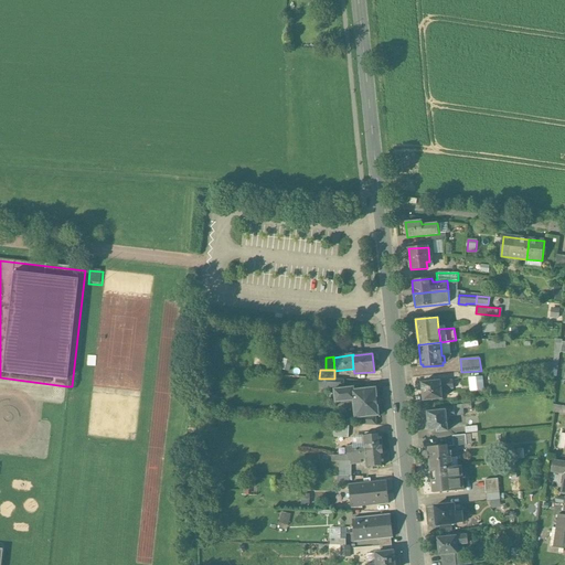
[(481,376),(470,377),(471,392),(483,391),(481,376)]
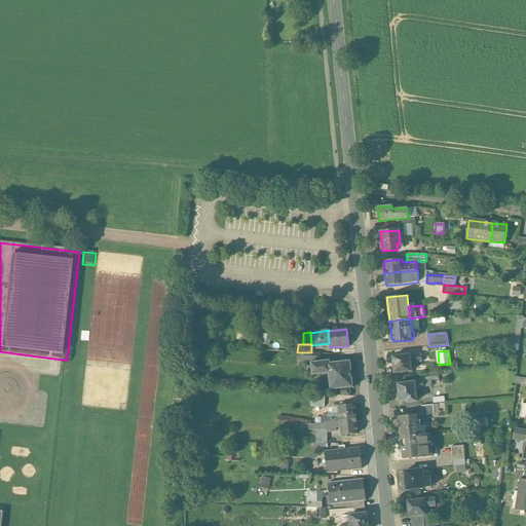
[(311,352),(301,352),(302,362),(321,361),(320,353),(311,352)]
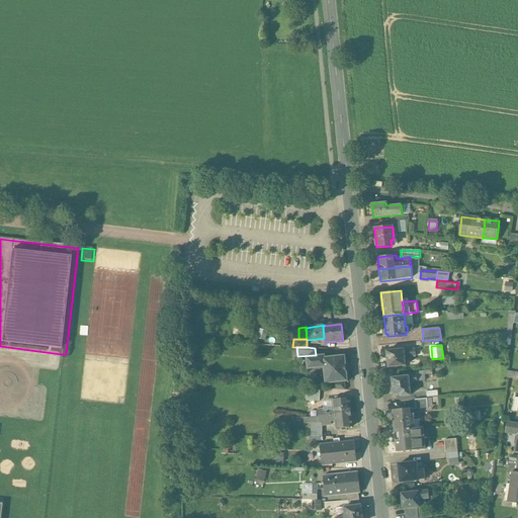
[(404,349),(386,351),(389,367),(406,365),(405,357),(416,356),(415,349),(405,350),(404,349)]
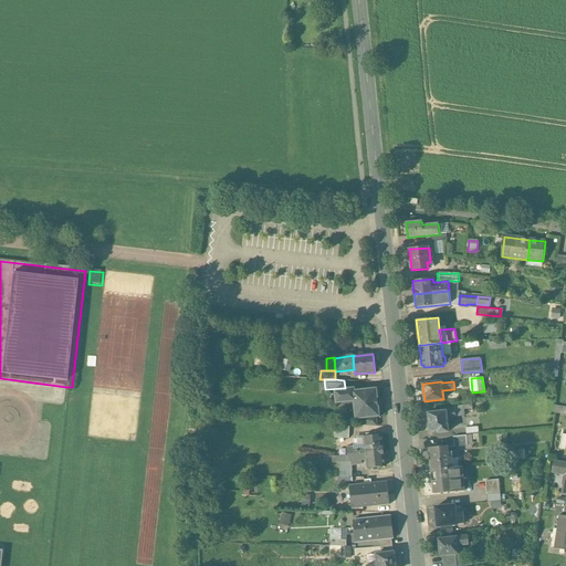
[(356,420),(371,418),(380,417),(378,388),(356,390),(356,388),(335,390),(336,405),(337,405),(354,402),(356,420)]
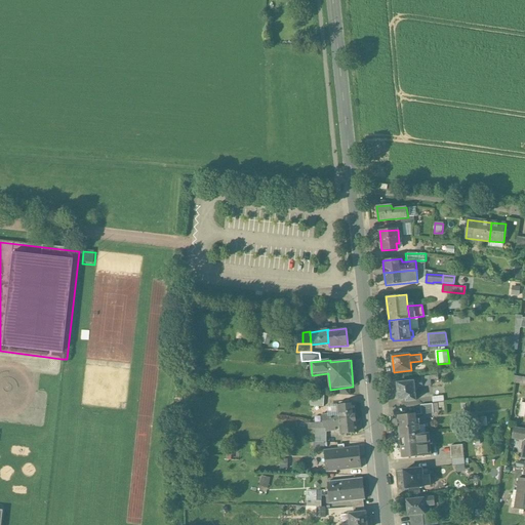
[(421,380),(398,384),(399,392),(397,392),(397,397),(399,397),(399,399),(406,398),(407,401),(416,401),(414,388),(422,387),(421,380)]
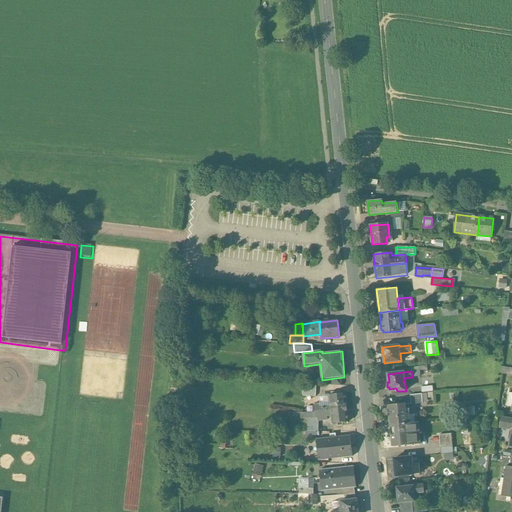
[(316,384),(304,384),(303,395),(315,396),(316,384)]
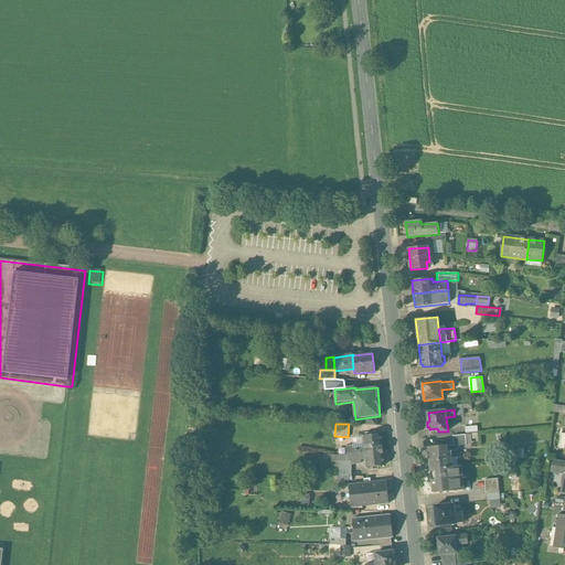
[(381,435),(362,437),(363,445),(345,447),(345,449),(347,455),(382,450),(381,435)]
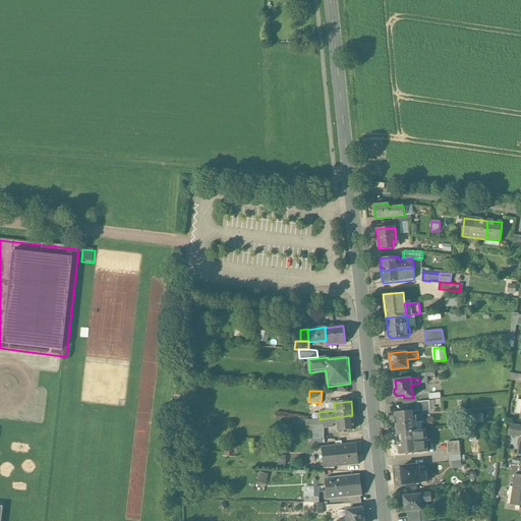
[(429,401),(417,402),(418,411),(430,410),(429,401)]
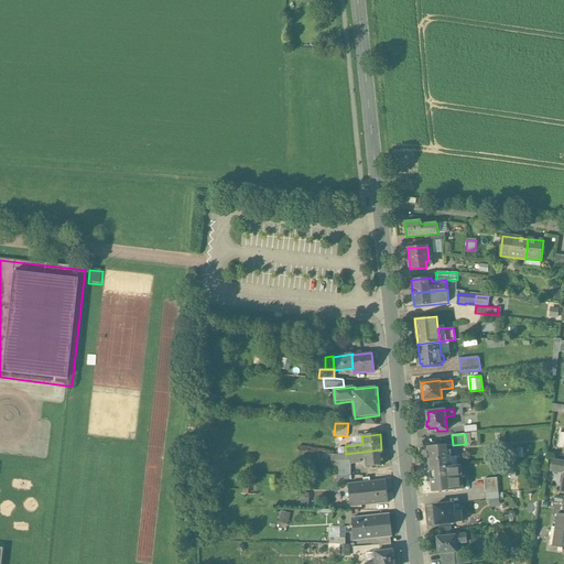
[(446,444),(429,446),(431,468),(452,466),(451,456),(447,456),(446,444)]
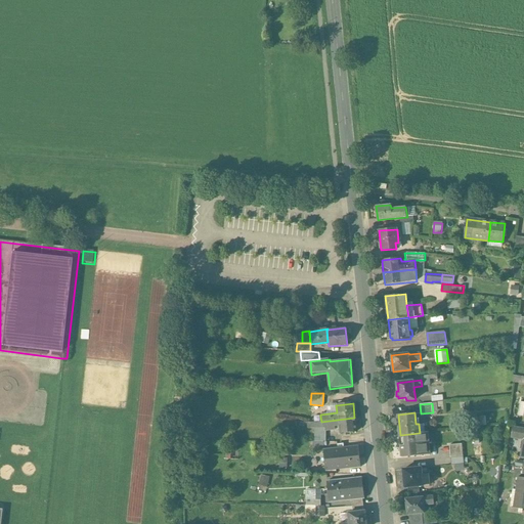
[(354,418),(321,422),(321,423),(322,428),(324,428),(324,431),(325,431),(335,430),(335,429),(339,428),(340,434),(356,432),(354,418)]
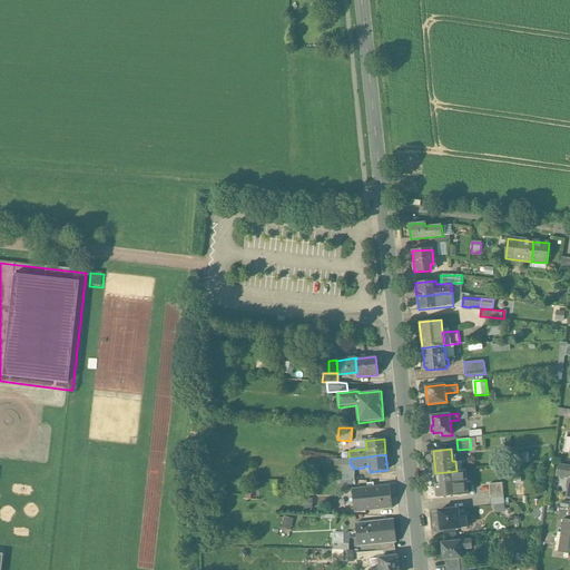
[(569,467),(558,465),(557,475),(569,478),(567,498),(569,498),(569,467)]
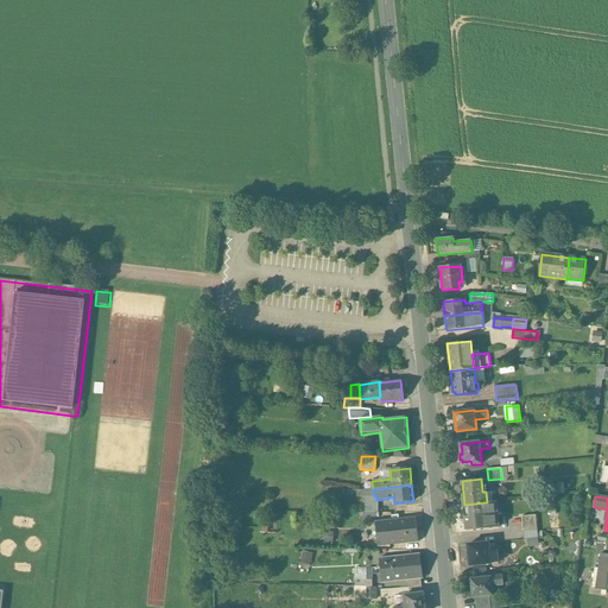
[(487,502),(464,505),(467,530),(499,527),(496,501),(487,502)]
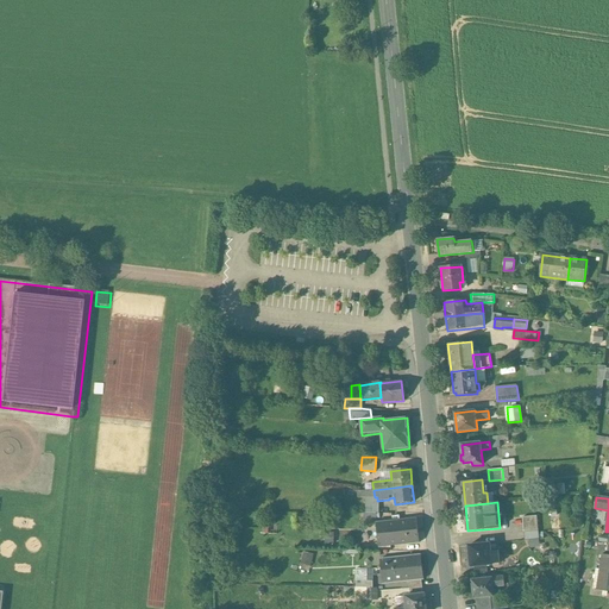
[(416,519),(399,521),(399,516),(391,516),(393,521),(377,523),(380,546),(419,542),(416,519)]
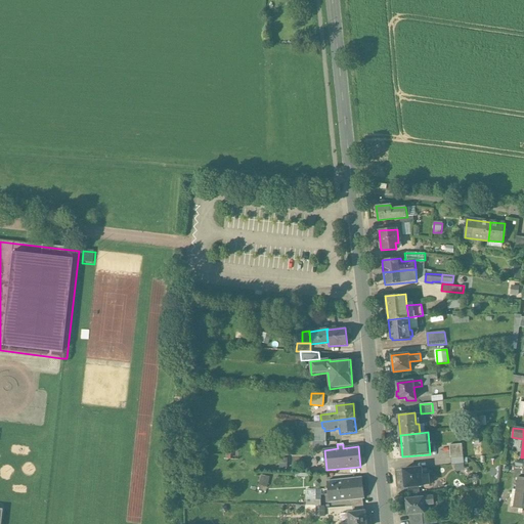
[(462,444),(449,445),(450,459),(463,457),(462,444)]
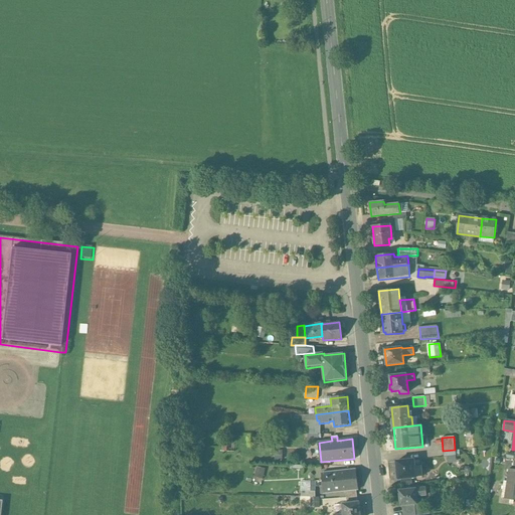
[(413,460),(396,462),(398,479),(411,478),(415,478),(415,477),(421,476),(420,467),(414,467),(413,460)]
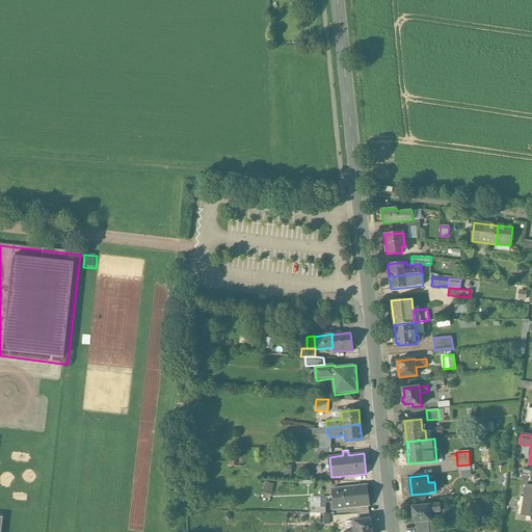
[(264,482),(263,493),(272,494),(273,482),(264,482)]
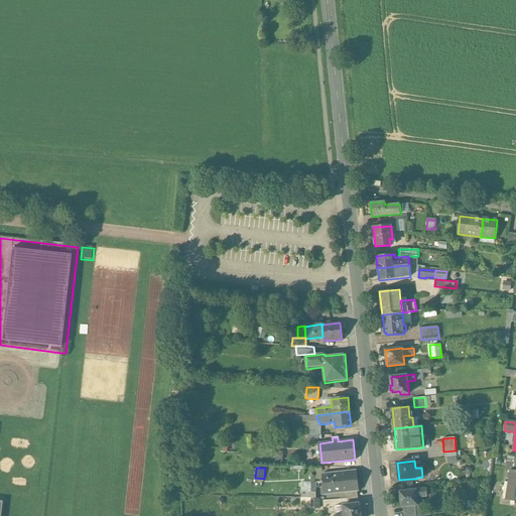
[(515,471),(510,470),(506,500),(515,501),(515,471)]
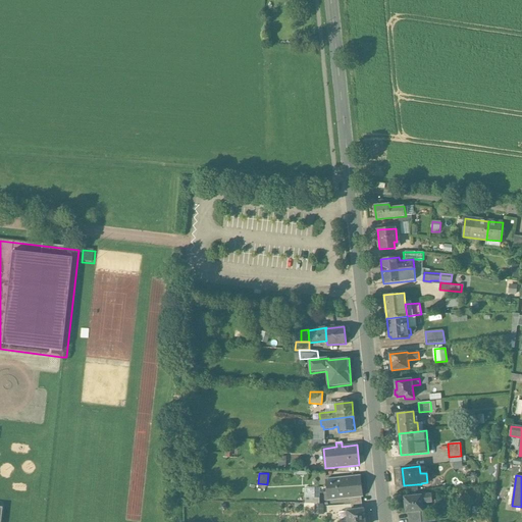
[(360,476),(326,480),(328,500),(350,498),(361,497),(362,497),(360,476)]
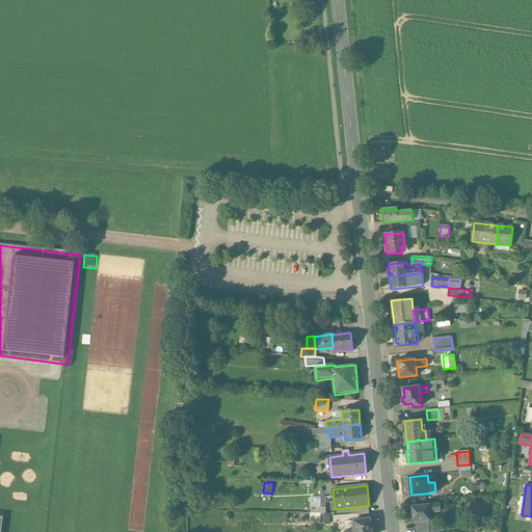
[(429,505),(413,506),(414,522),(428,521),(430,521),(430,512),(440,511),(439,505),(429,506),(429,505)]
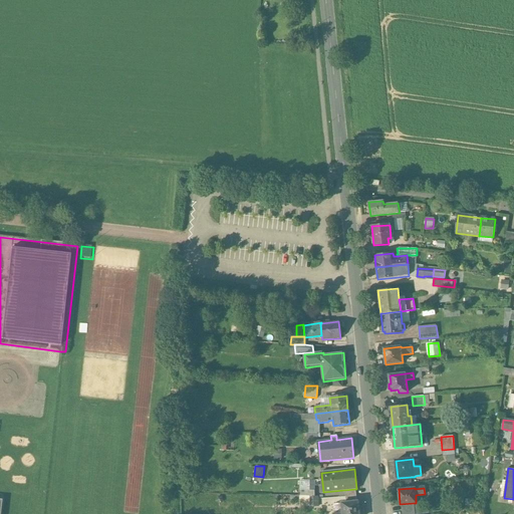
[(347,503),(342,503),(343,512),(334,513),(333,513),(359,513),(358,501),(356,501),(347,503)]
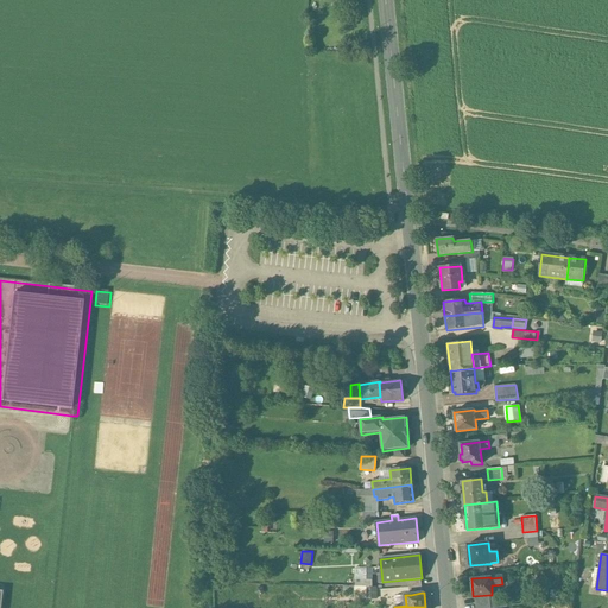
[(491,607),(489,595),(475,596),(475,607),(491,607)]
